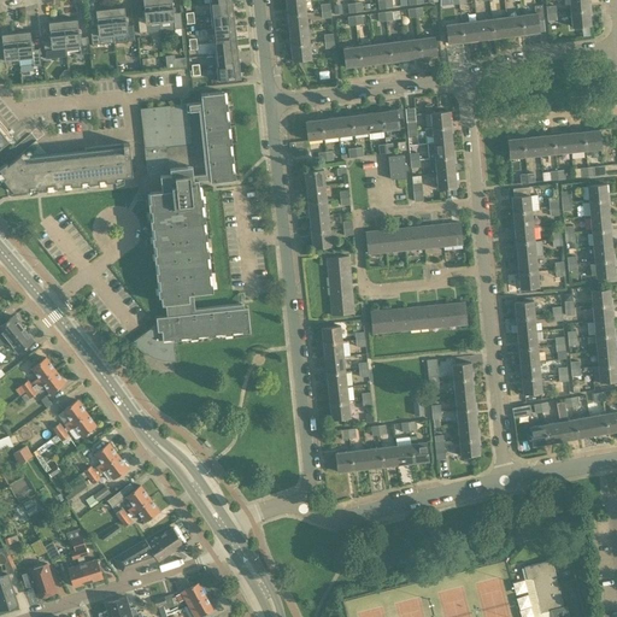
[(146,23),(160,22),(157,0),(142,0),(145,16),(137,17),(140,34),(147,33),(146,23)]
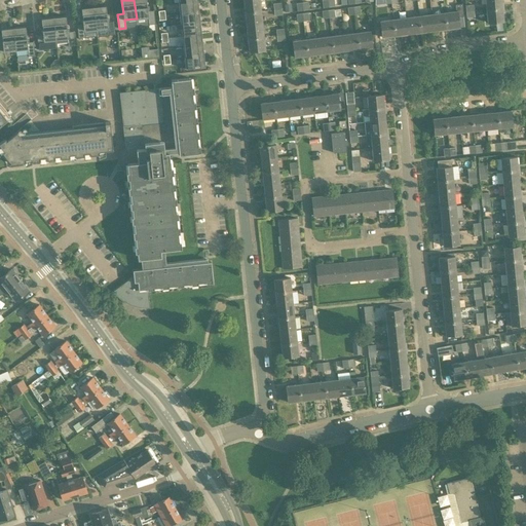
[(146,0),(134,0),(137,19),(148,17),(149,26),(155,25),(154,10),(148,10),(146,0)]
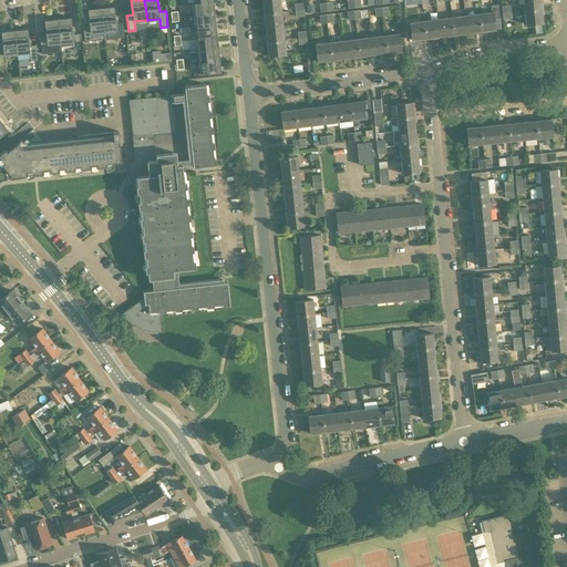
[(264,0),(263,0),(264,14),(282,12),(280,0),(264,0)]
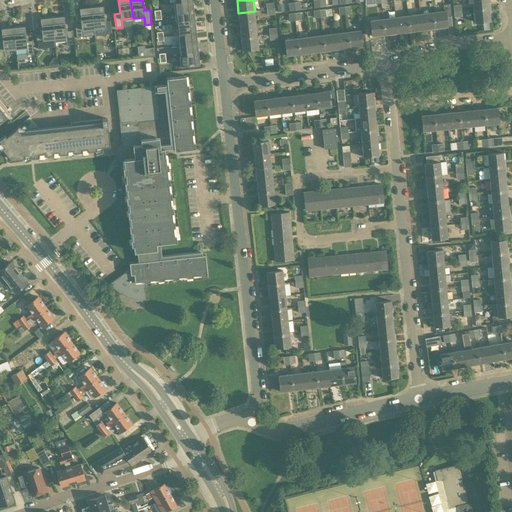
[(472,0),(473,9),(490,8),(488,0),(472,0)]
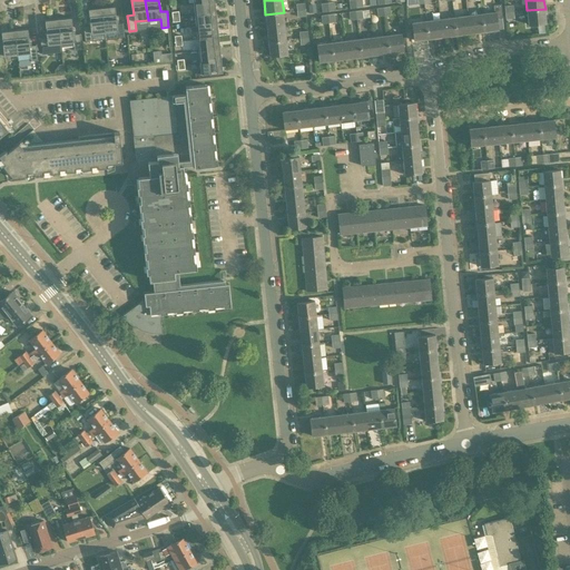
[(194,3),(195,15),(216,12),(215,1),(194,3)]
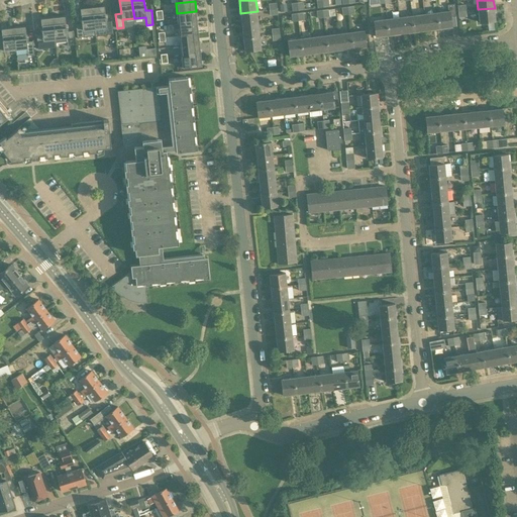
[(437,12),(439,29),(451,27),(450,16),(455,16),(454,4),(447,5),(448,11),(437,12)]
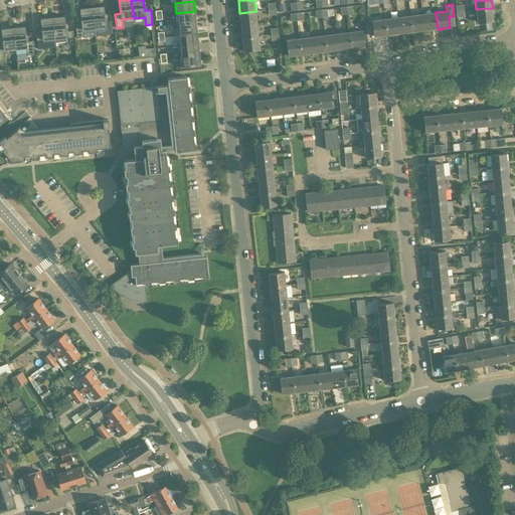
[(92,7),(94,28),(106,27),(107,35),(113,34),(112,20),(106,21),(104,6),(92,7)]
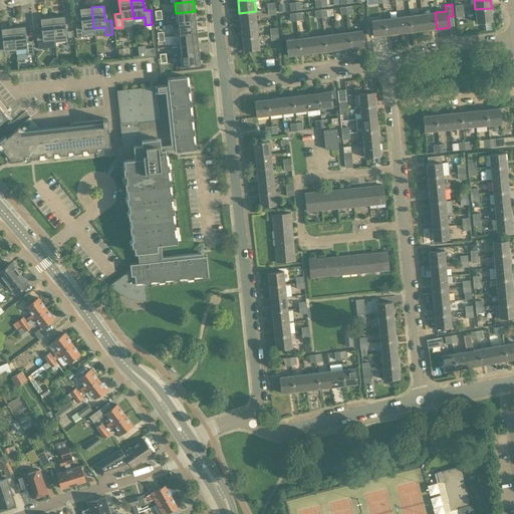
[(82,29),(93,28),(91,7),(79,8),(81,23),(75,24),(76,38),(83,37),(82,29)]
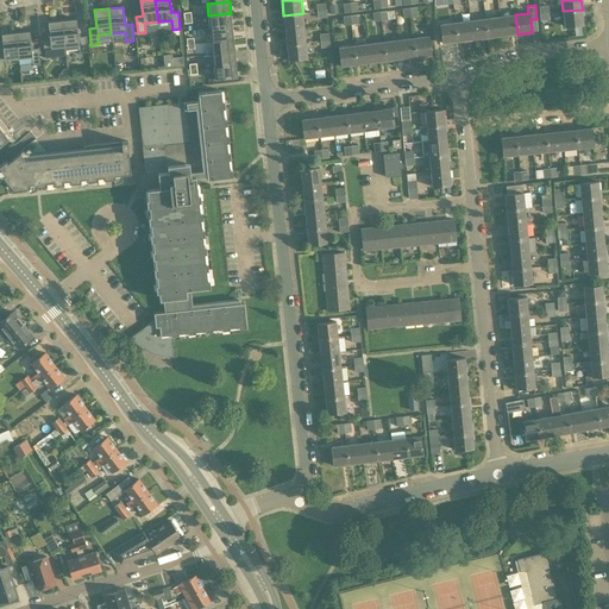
[(584,25),(583,10),(563,11),(564,26),(584,25)]
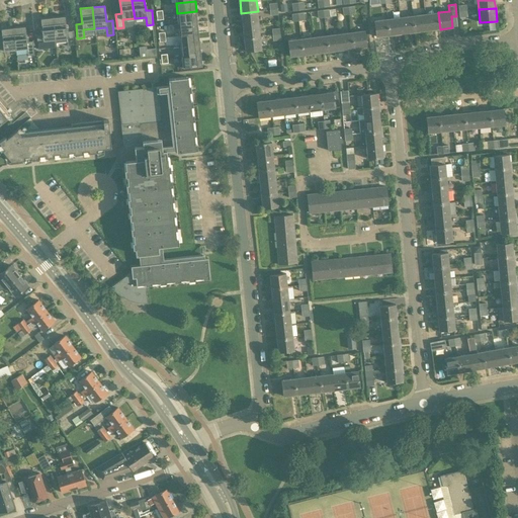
[(177,13),(178,24),(197,22),(196,11),(177,13)]
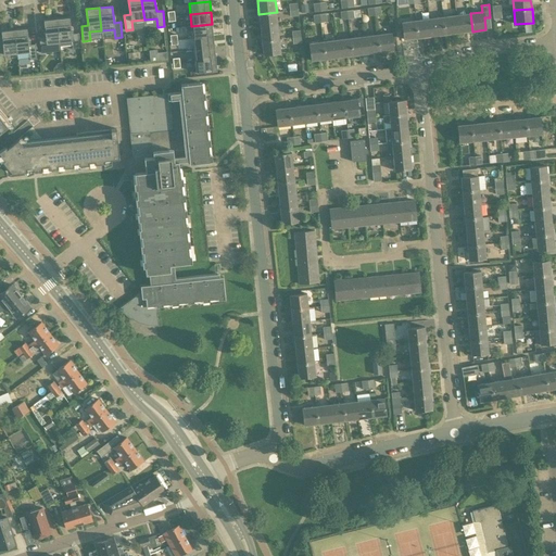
[(258,14),(261,27),(278,25),(277,12),(258,14)]
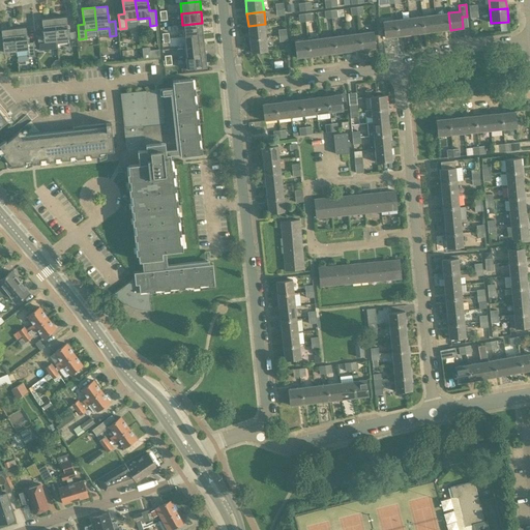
[(448,12),(435,15),(437,31),(450,30),(448,12)]
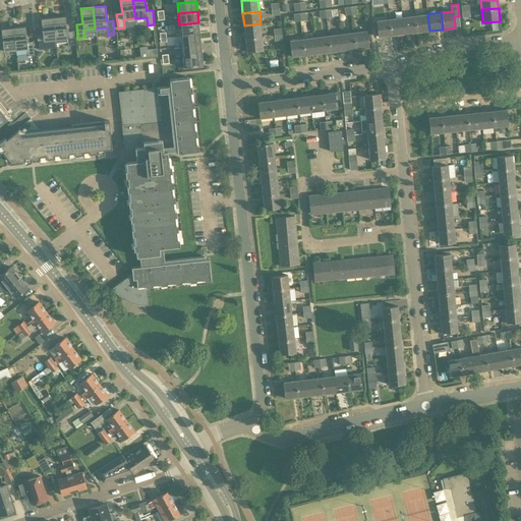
[(427,14),(415,15),(417,33),(429,31),(427,14)]
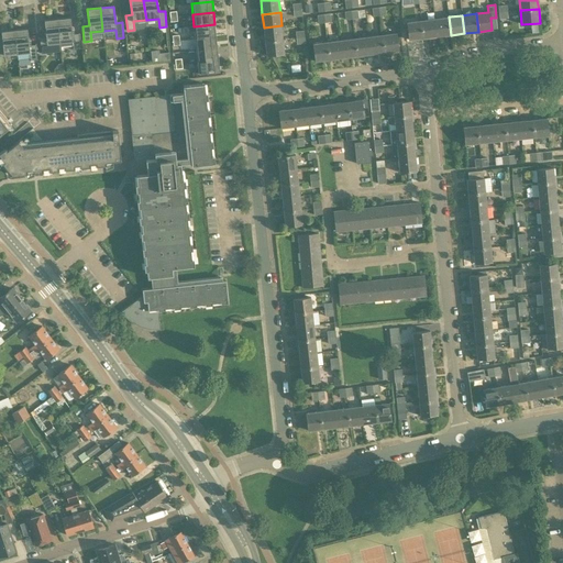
[(449,17),(434,19),(437,36),(451,35),(449,17)]
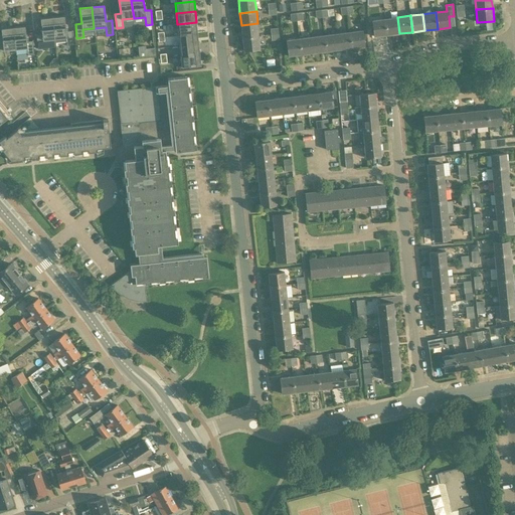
[(52,17),(55,43),(66,41),(66,45),(73,44),(71,30),(65,31),(64,16),(52,17)]
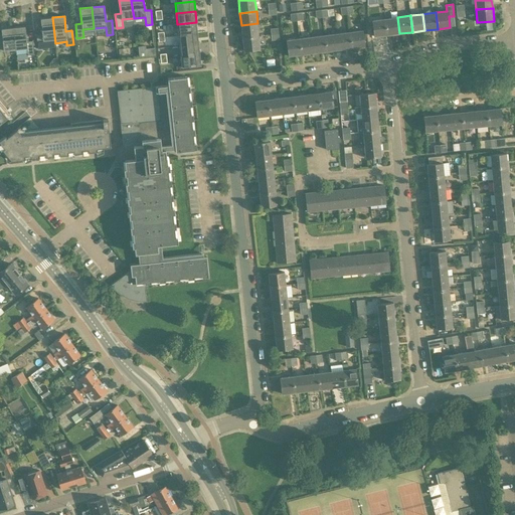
[(54,43),(55,43),(52,17),(40,18),(42,33),(36,34),(37,48),(44,48),(43,40),(54,38),(54,43)]
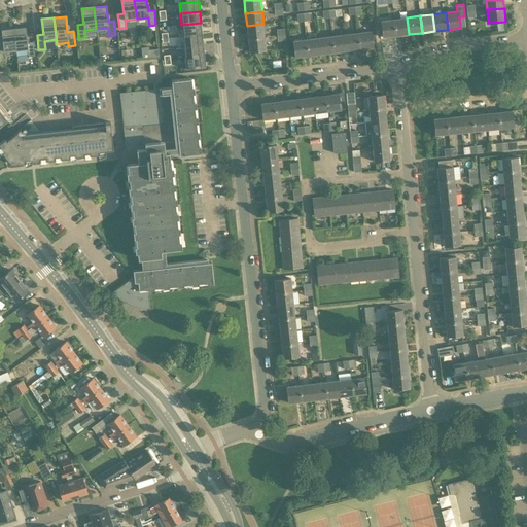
[(407,18),(394,20),(396,36),(409,34),(407,18)]
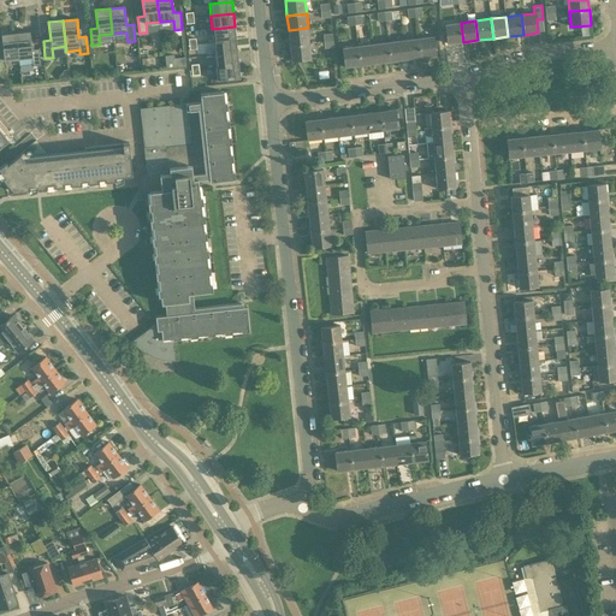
[(448,45),(463,42),(461,23),(445,24),(448,45)]
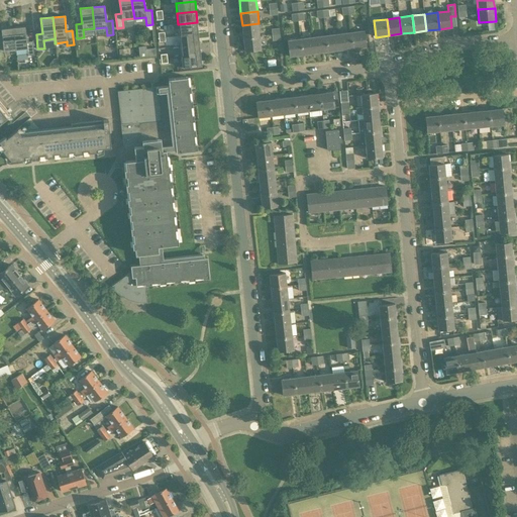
[(178,24),(174,25),(174,29),(178,28),(179,35),(198,33),(197,22),(178,24)]
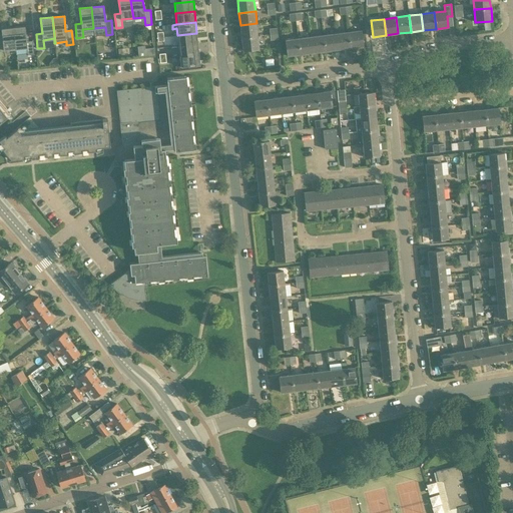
[(240,25),(241,38),(258,36),(257,23),(240,25)]
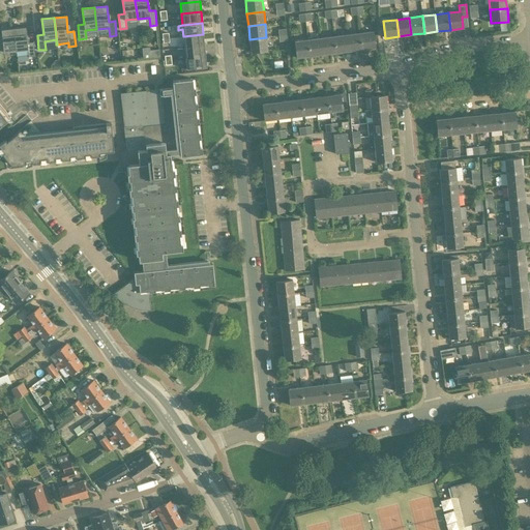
[(13,28),(16,51),(17,56),(28,55),(28,57),(35,57),(33,41),(27,42),(26,27),(13,28)]
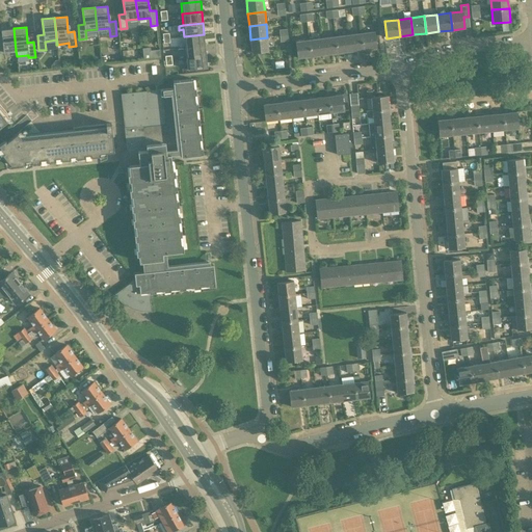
[(4,52),(16,51),(14,28),(1,30),(1,36),(0,36),(0,60),(5,60),(4,52)]
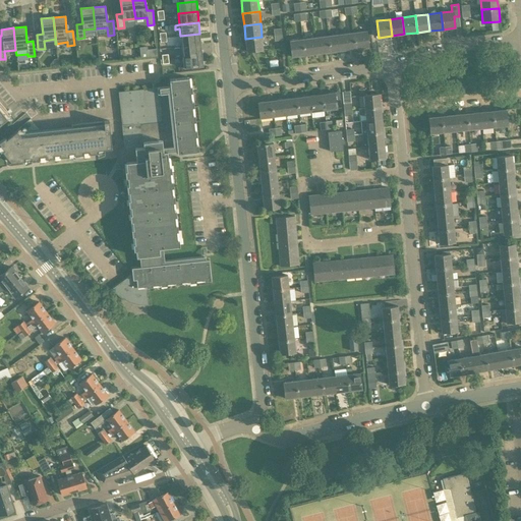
[(354,33),(356,49),(368,47),(366,31),(354,33)]
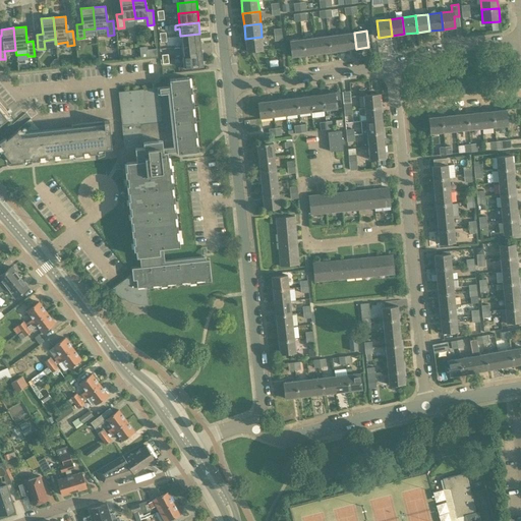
[(354,33),(341,34),(343,51),(356,49),(354,33)]
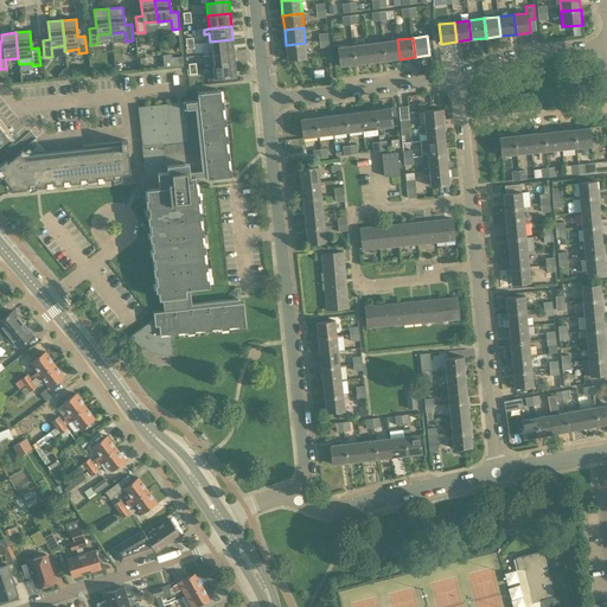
[(232,39),(210,42),(211,55),(234,52),(232,39)]
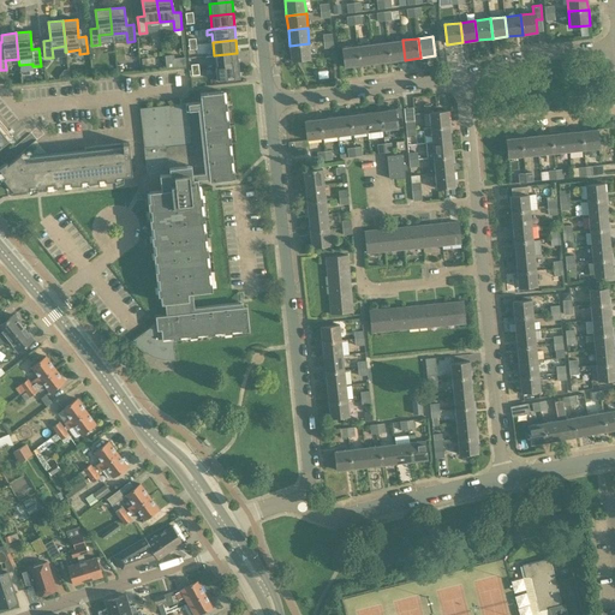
[(402,40),(388,42),(390,61),(405,60),(402,40)]
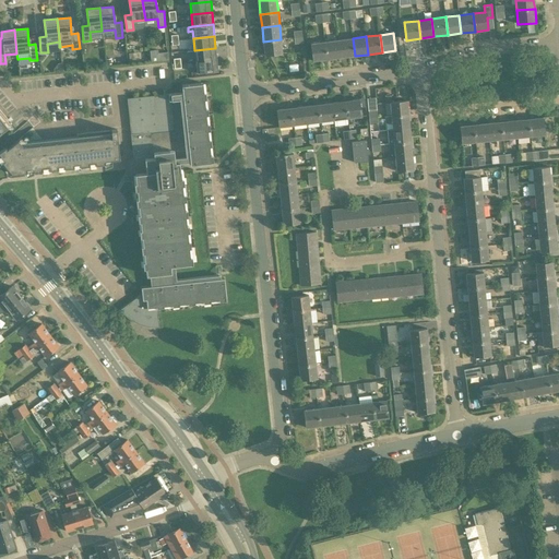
[(353,38),(339,40),(341,58),(355,56),(353,38)]
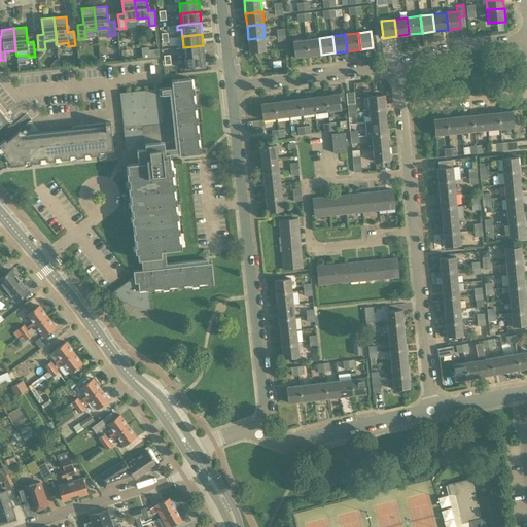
[(267,50),(265,37),(248,39),(249,51),(267,50)]
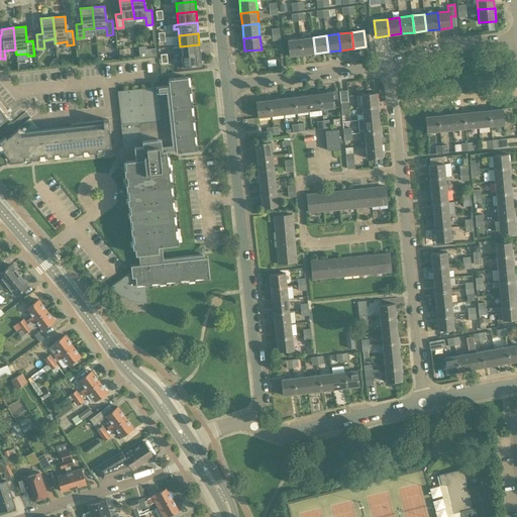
[(313,37),(301,38),(303,56),(315,54),(313,37)]
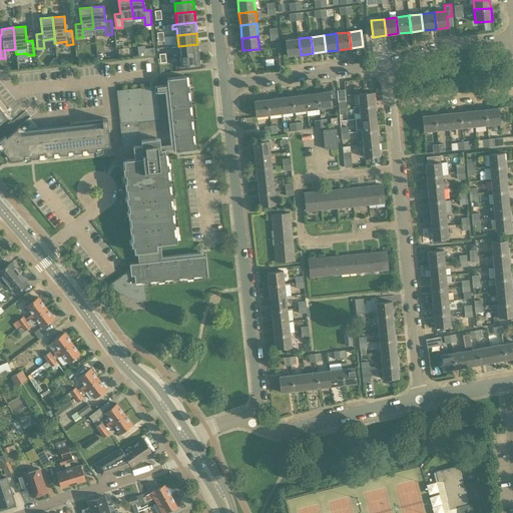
[(288,56),(301,55),(299,38),(286,40),(288,56)]
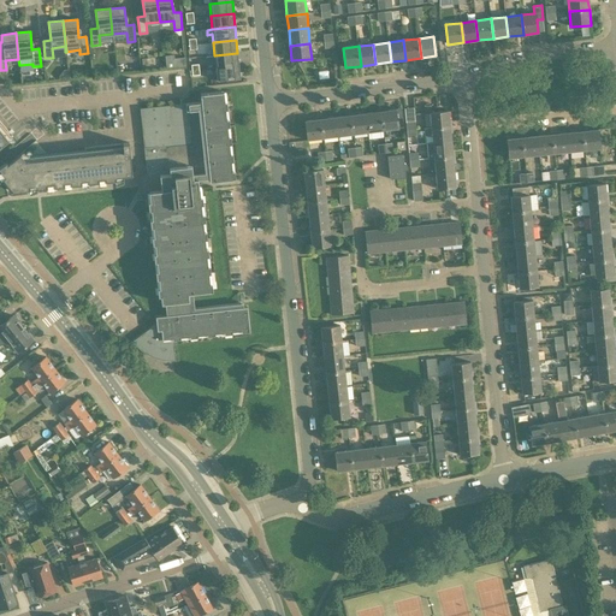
[(214,55),(217,67),(238,65),(237,53),(214,55)]
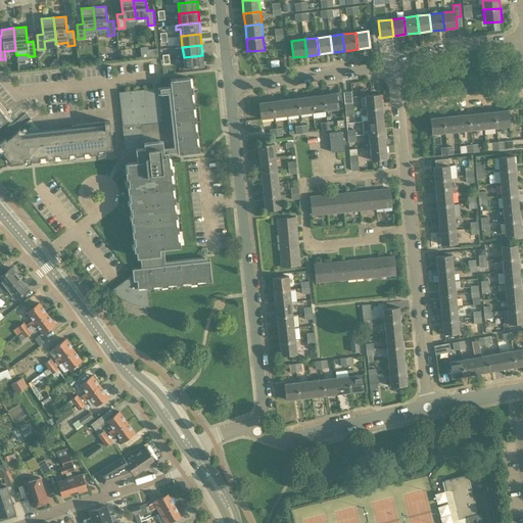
[(147,46),(141,47),(142,57),(149,56),(148,49),(147,46)]
